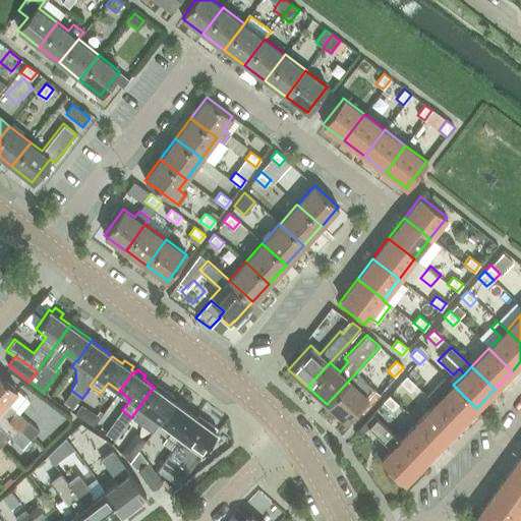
[(375,390),(356,372),(327,404),(346,421),(375,390)]
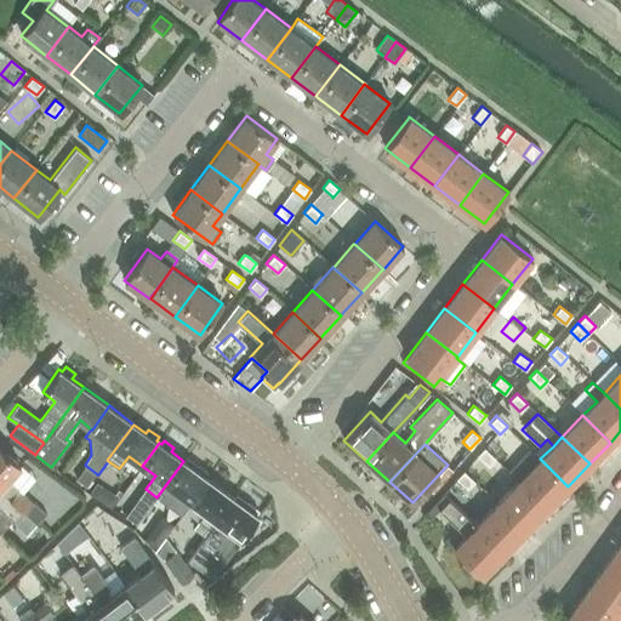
[(0,446),(0,489),(24,512),(33,502),(9,479),(21,466),(0,446)]
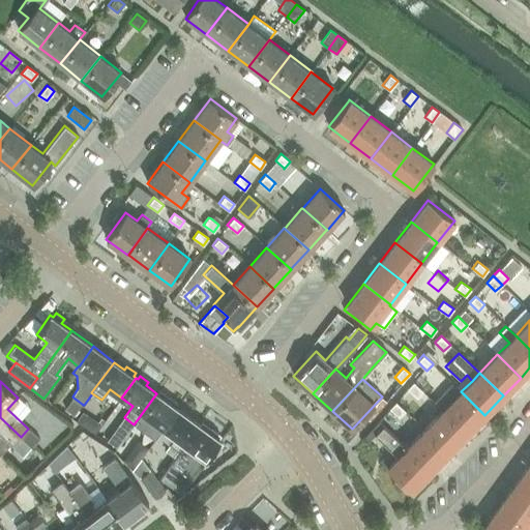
[(416,398),(422,391),(413,382),(407,388),(416,398)]
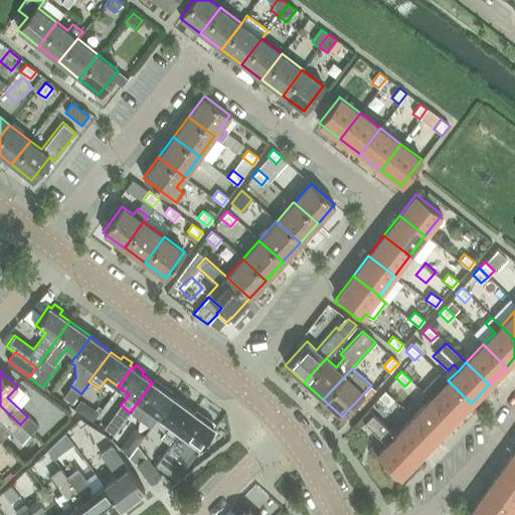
[(471,403),(448,380),(431,399),(454,421),(471,403)]
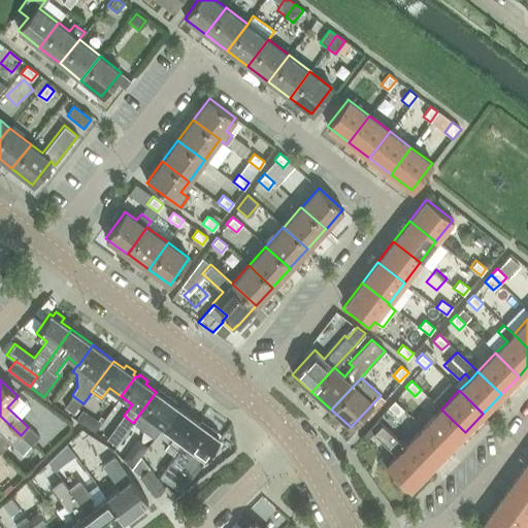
[(156,392),(133,423),(154,438),(162,427),(177,407),(175,405),(177,402),(169,396),(167,399),(156,392)]
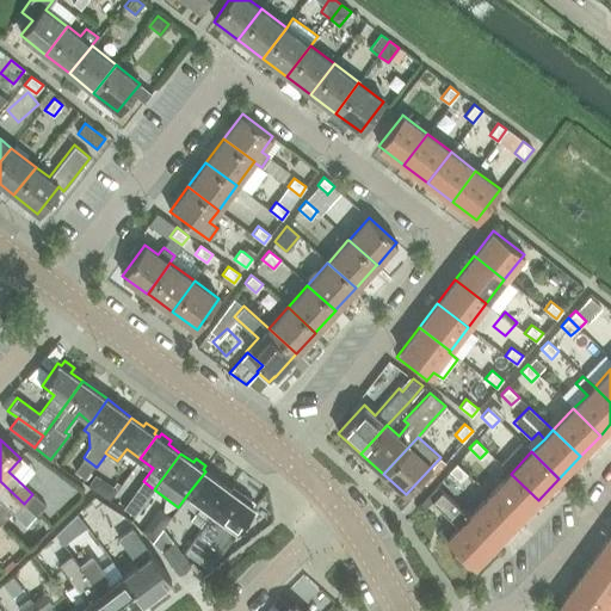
[(84,457),(74,471),(85,479),(94,466),(85,458),(84,457)]
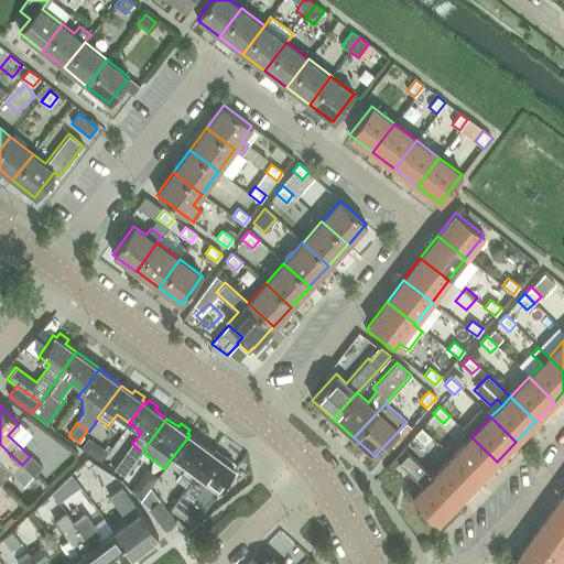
[(424,444),(431,437),(421,427),(414,435),(424,444)]
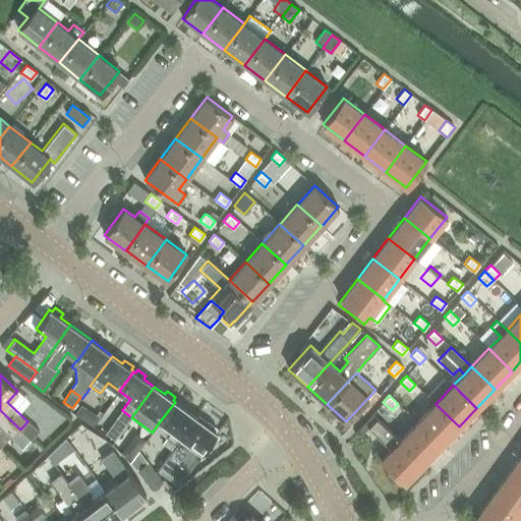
[(175,402),(160,421),(172,429),(162,443),(171,449),(195,416),(175,402)]
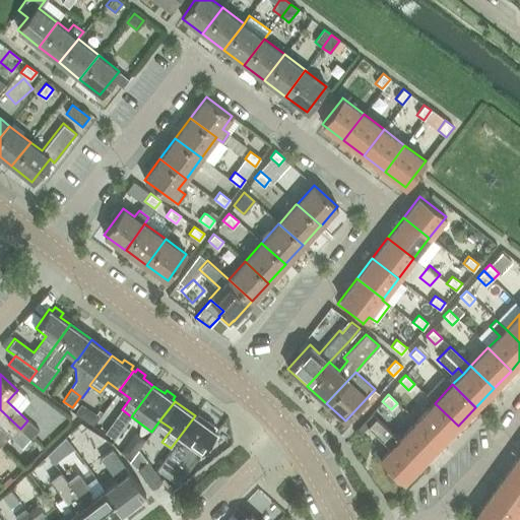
[(416,421),(440,444),(458,426),(435,403),(416,421)]
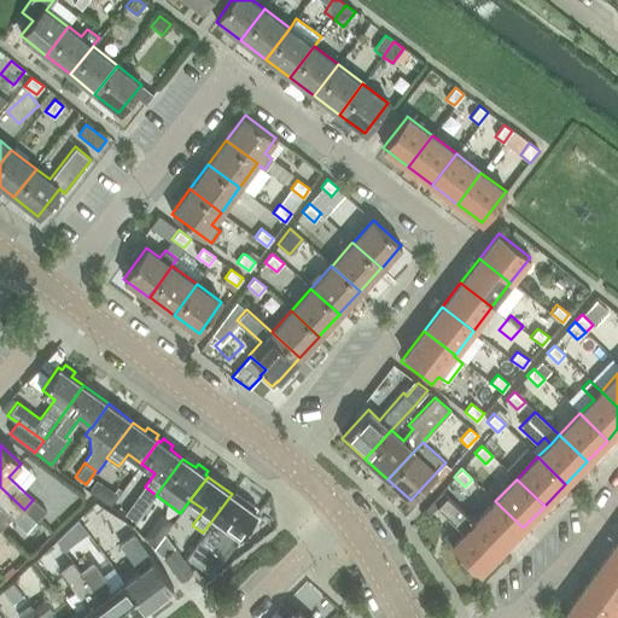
[(0,487),(0,506),(16,519),(23,511),(24,509),(0,487)]
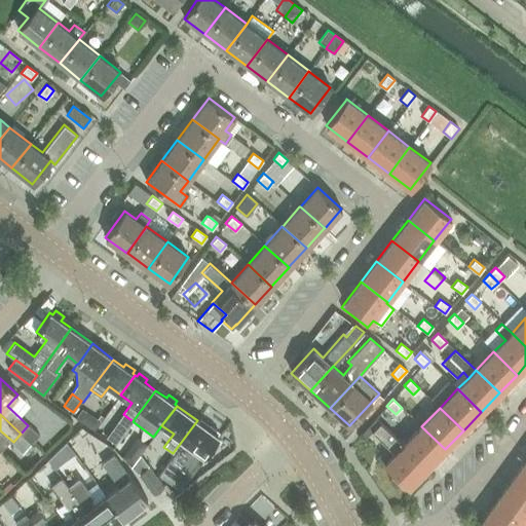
[(87,419),(84,424),(85,424),(89,427),(94,430),(100,421),(95,417),(87,419)]
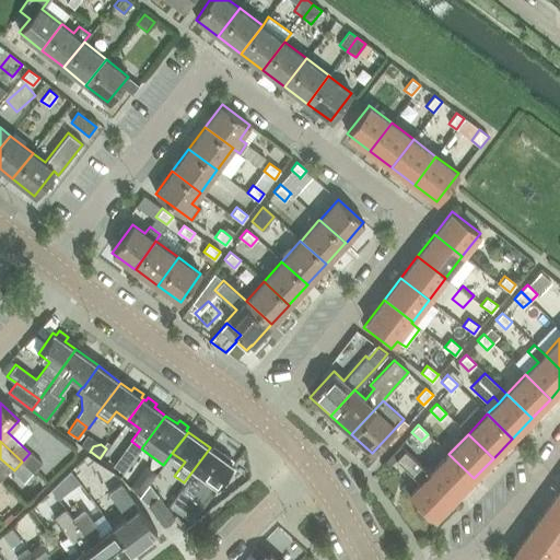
[(210,447),(189,476),(168,504),(191,522),(218,486),(233,465),(231,463),(233,459),(223,453),(221,456),(210,447)]
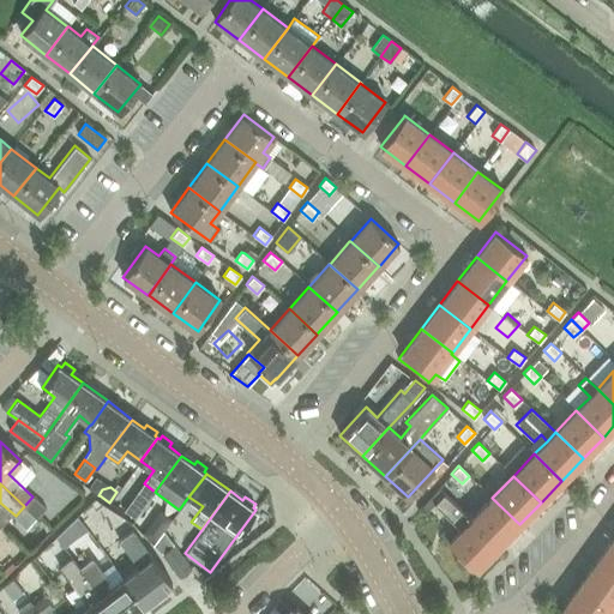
[(498,546),(470,519),(444,493),(434,504),(461,529),(449,542),(461,553),(457,557),(473,571),(475,567),(476,569),(498,546)]
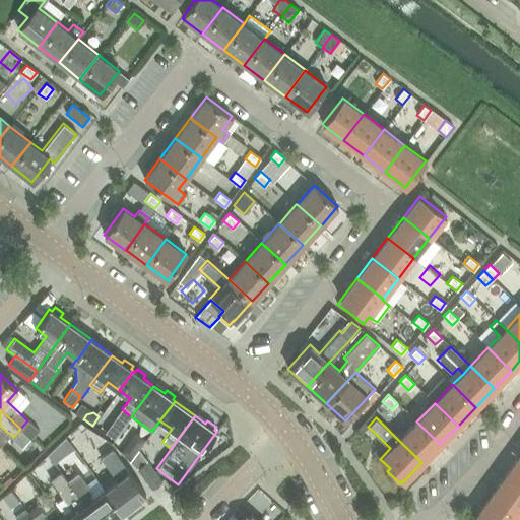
[(27,420),(20,429),(30,437),(31,439),(39,430),(27,420)]
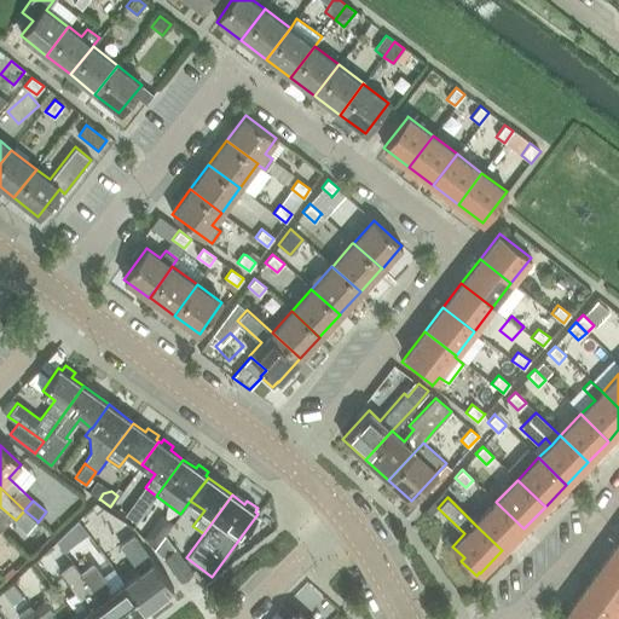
[(496,502),(474,524),(502,550),(524,528),(496,502)]
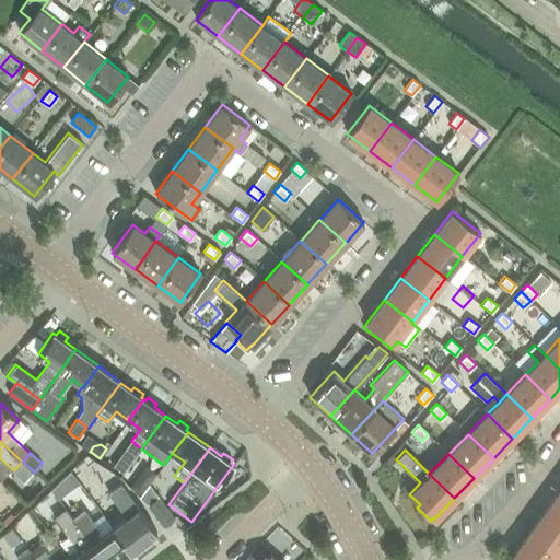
[(21,463),(14,470),(24,479),(24,480),(33,470),(22,462),(21,463)]
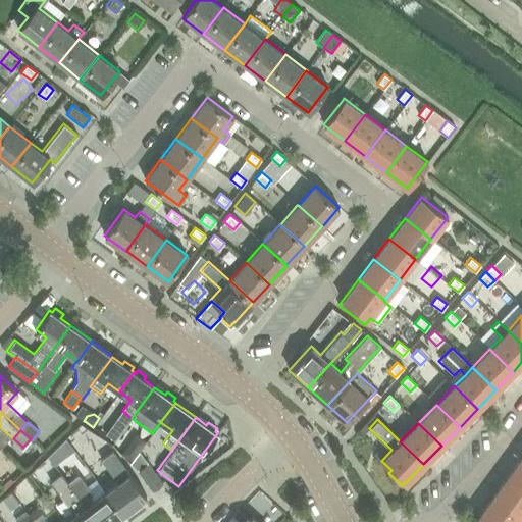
[(66,439),(47,457),(55,465),(70,452),(74,449),(66,439)]
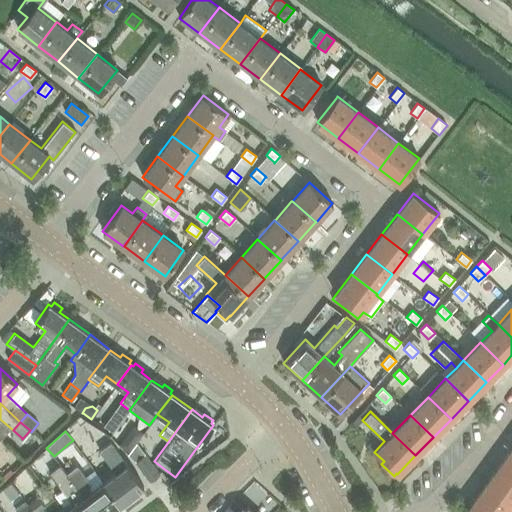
[(118,444),(129,452),(136,443),(129,438),(123,438),(118,444)]
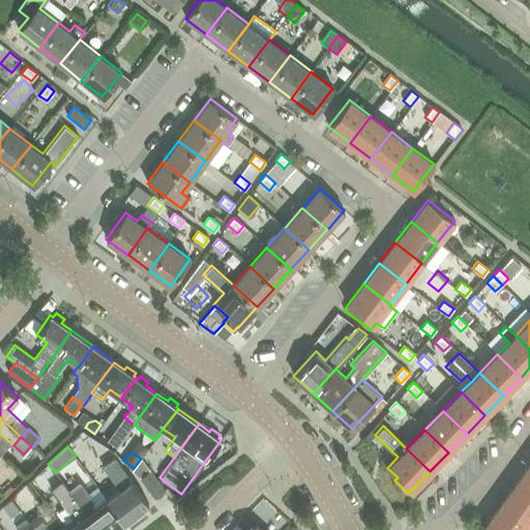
[(108,499),(124,522),(148,503),(114,458),(104,466),(118,486),(117,487),(120,490),(108,499)]
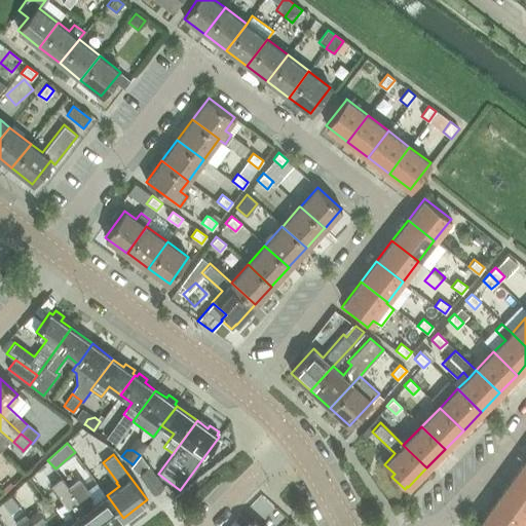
[(132,466),(139,474),(149,466),(140,455),(133,464),(132,466)]
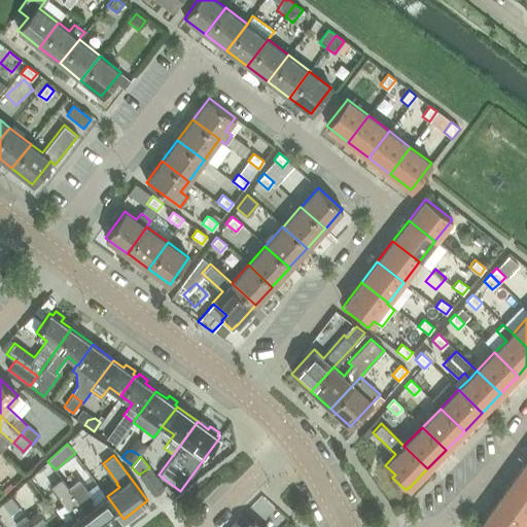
[(526,459),(513,480),(526,490),(526,459)]
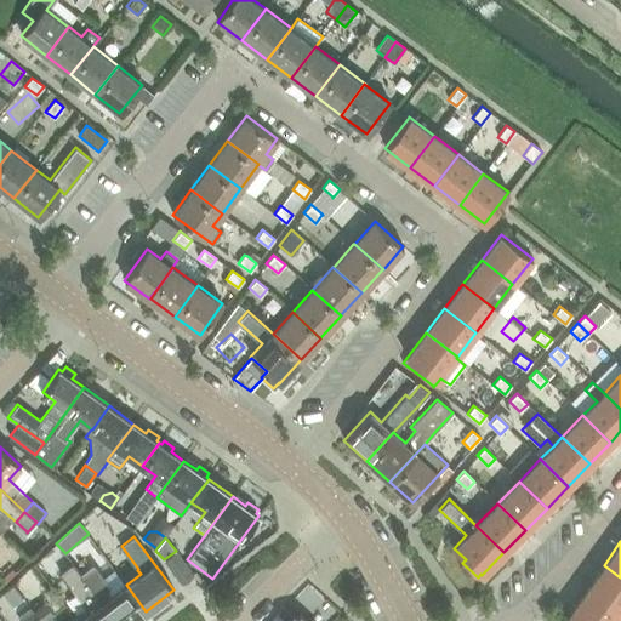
[(164,559),(181,584),(193,574),(176,551),(164,559)]
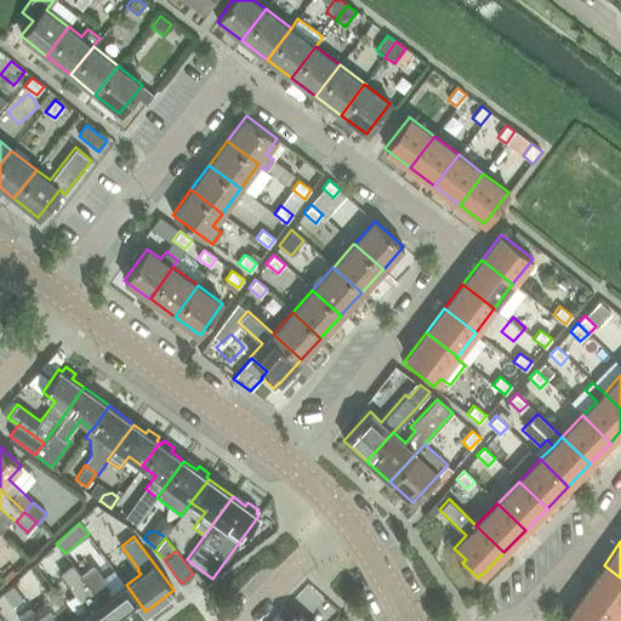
[(73,563),(60,574),(85,609),(74,617),(77,620),(115,620),(81,574),(73,563)]
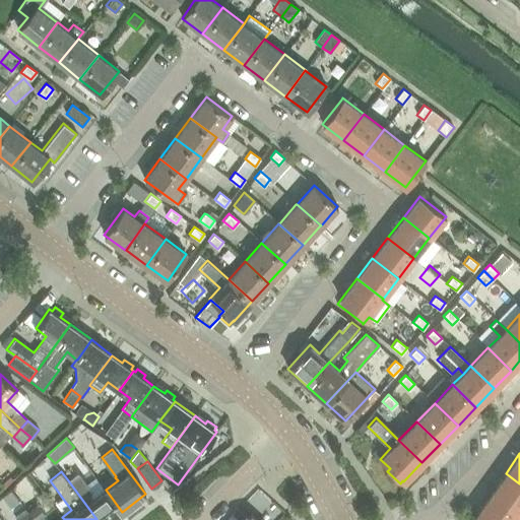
[(31,472),(17,485),(27,495),(41,481),(31,472)]
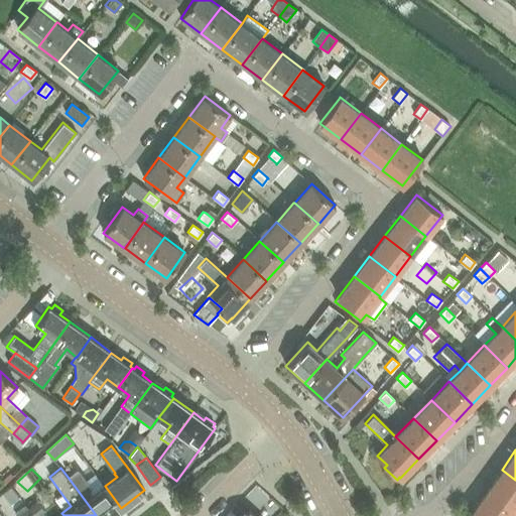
[(515,480),(502,470),(487,491),(513,510),(515,505),(515,480)]
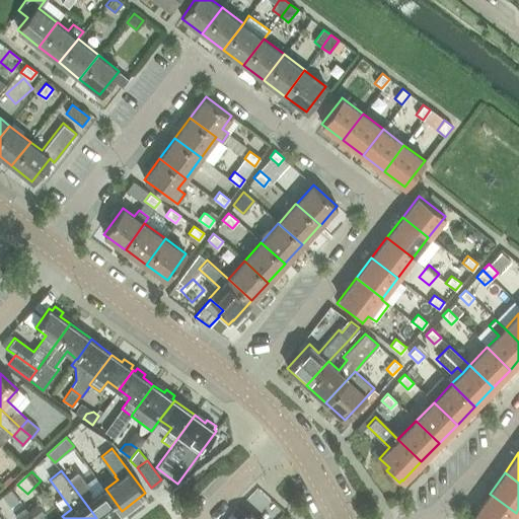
[(73,475),(68,479),(96,518),(117,518),(124,514),(121,511),(122,511),(105,489),(93,498),(90,495),(91,490),(80,475),(75,474),(73,475)]
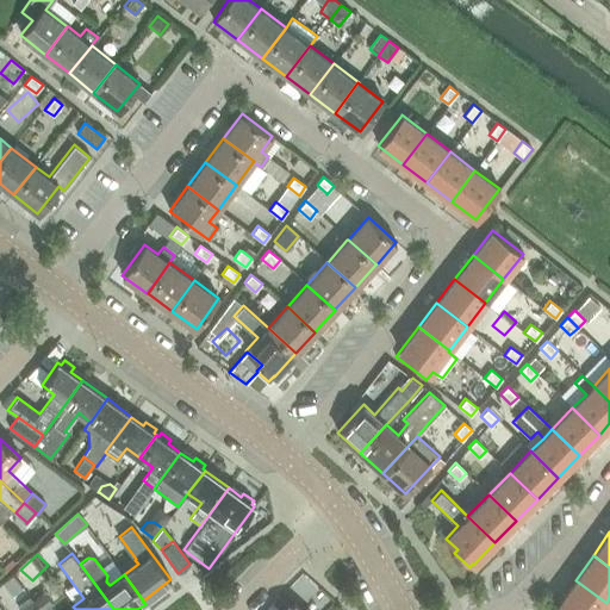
[(601,609),(607,603),(576,580),(558,605),(564,609),(601,609)]
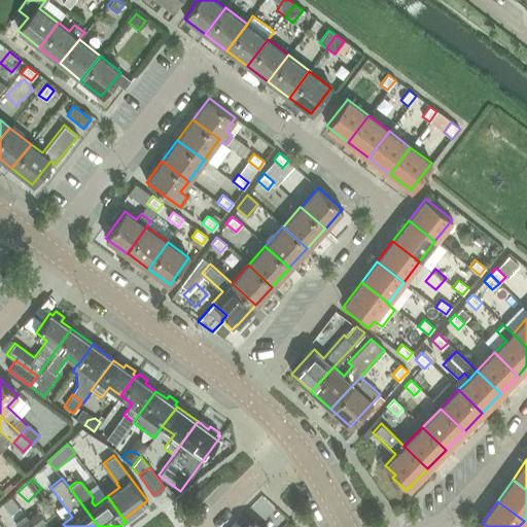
[(38,511),(28,519),(33,526),(46,526),(43,523),(46,521),(38,511)]
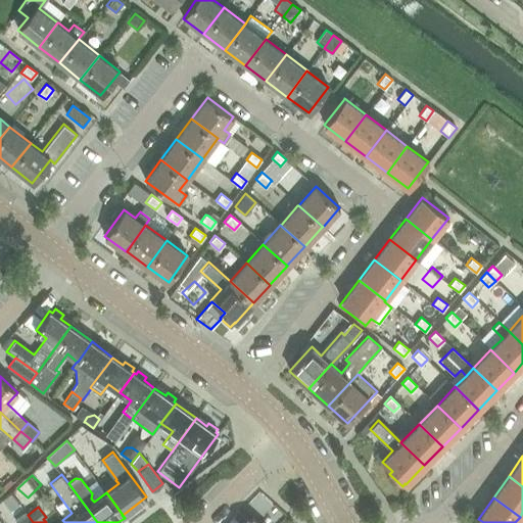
[(33,522),(28,515),(26,512),(14,520),(16,522),(33,522)]
